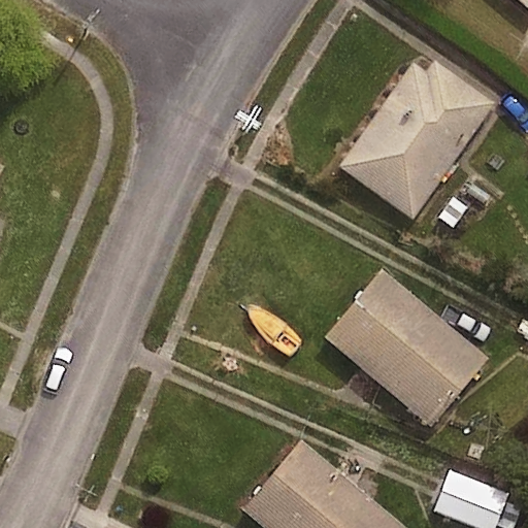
[(527,0),(518,0),(527,8),(527,0)]
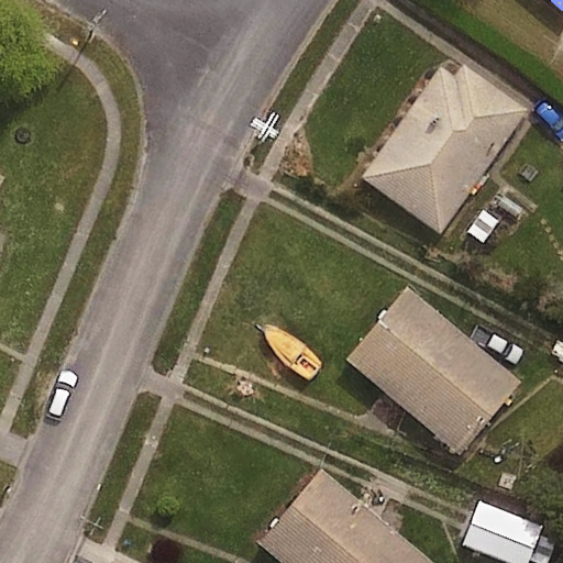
[(361,177),(440,233),(528,110),(464,65),(455,76),(440,65),(361,177)]
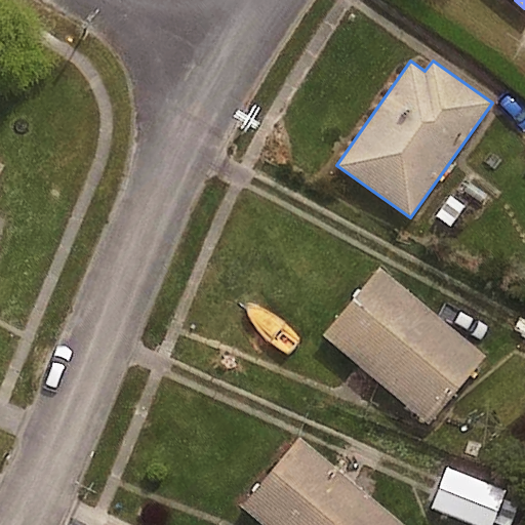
[(429,426),(486,356),(379,268),(324,334),(429,426)]
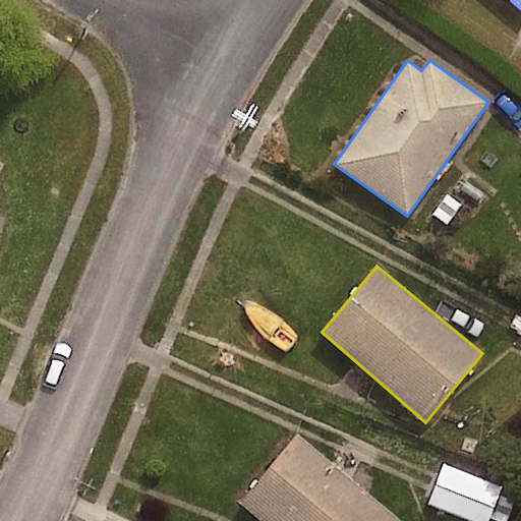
[(271,466),(237,503),(259,520),(402,520),(298,435),(271,466)]
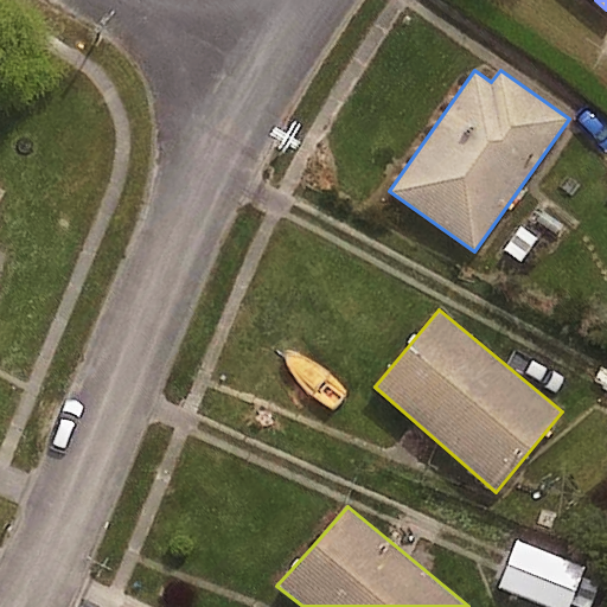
[(508,562),(498,587),(548,606),(570,606),(587,567),(517,540),(508,562)]
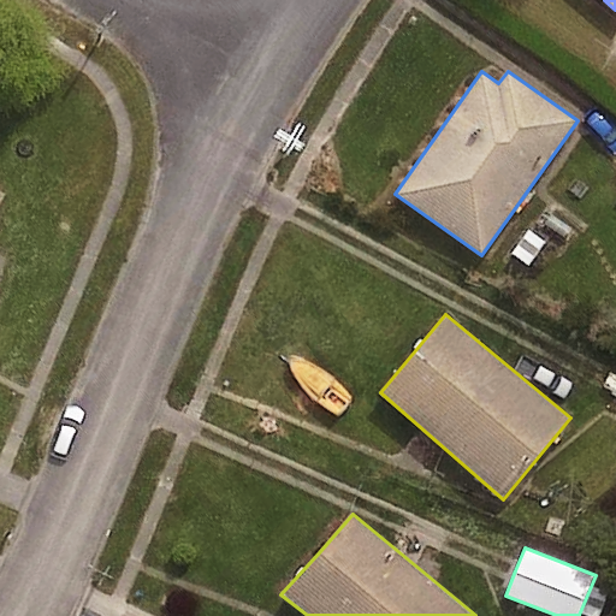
All buildings are outlined.
